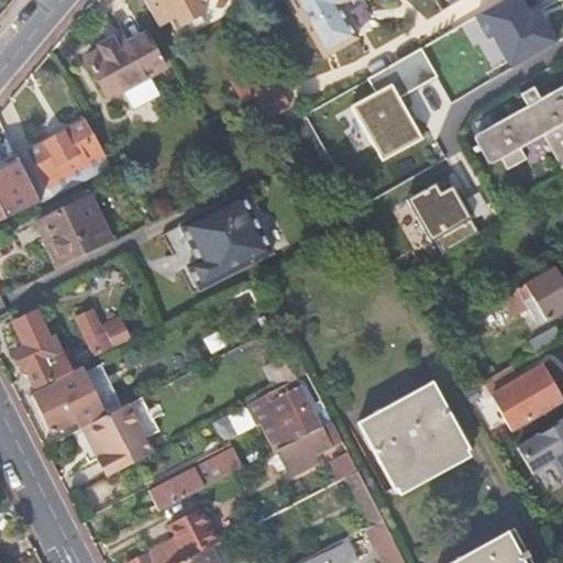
[(142,0),(156,26),(162,24),(174,18),(179,28),(205,15),(199,4),(207,0),(142,0)]
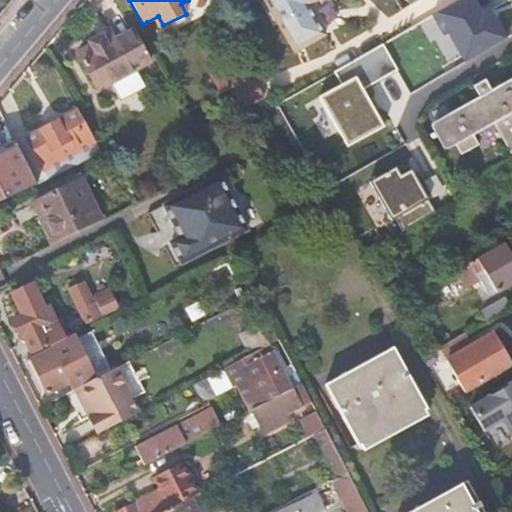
[(332,0),(265,0),(301,59),(330,42),(313,13),(333,1),(332,0)]
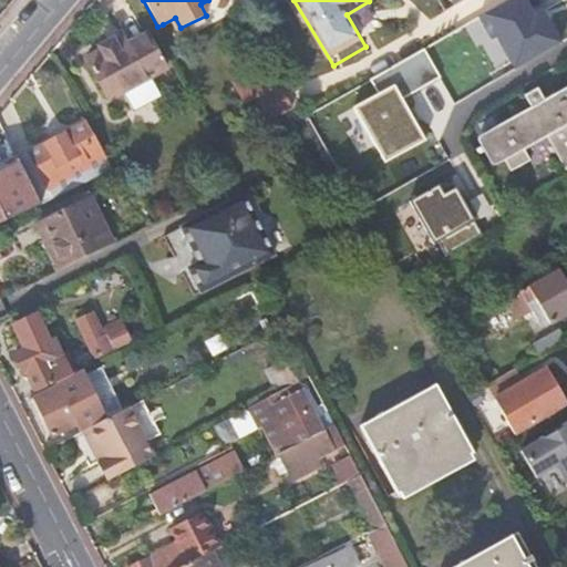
[(547,4),(535,11),(528,0),(504,0),(483,11),(512,68),(565,41),(547,4)]
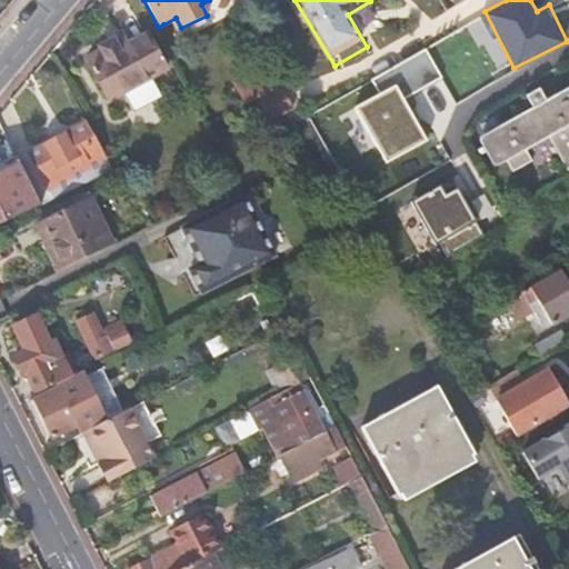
[(101,50),(87,58),(109,100),(166,70),(146,33),(126,45),(123,39),(115,42),(113,39),(100,47),(101,50)]
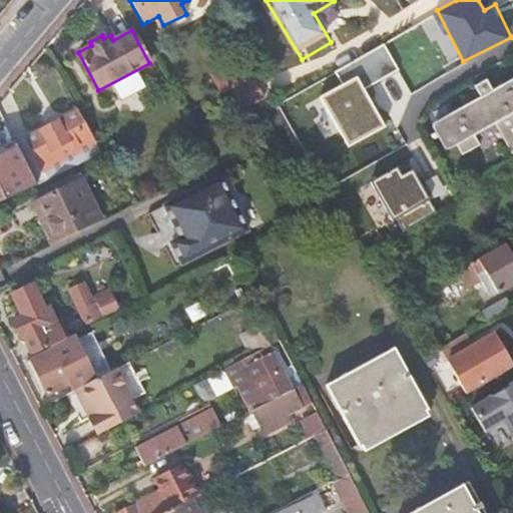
[(239,61),(211,76),(221,94),(249,79),(239,61)]
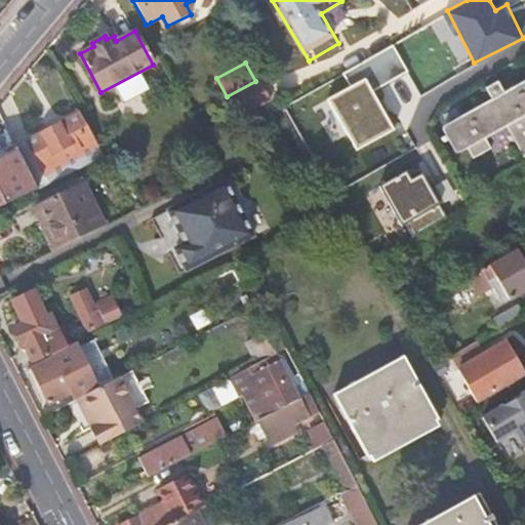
[(360,80),(347,88),(364,115),(378,107),(360,80)]
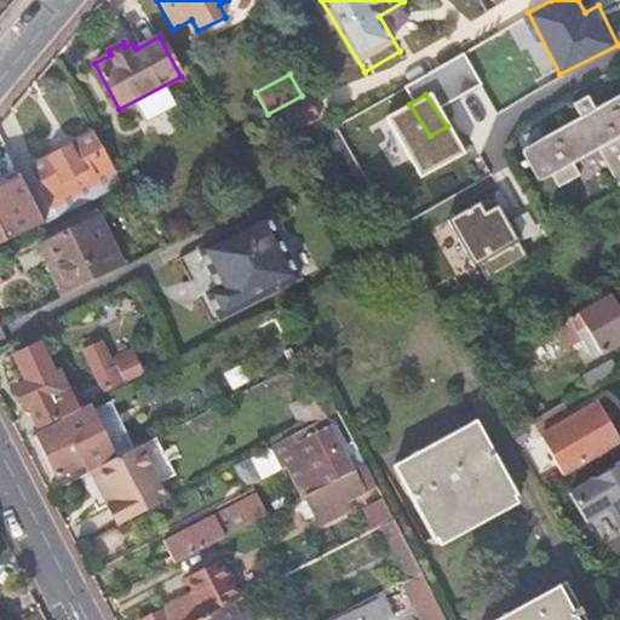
[(580,119),(528,149),(545,179),(551,176),(560,190),(580,178),(573,165),(597,150),(618,187),(619,185),(619,101),(619,98),(596,112),(589,98),(573,107),(580,119)]
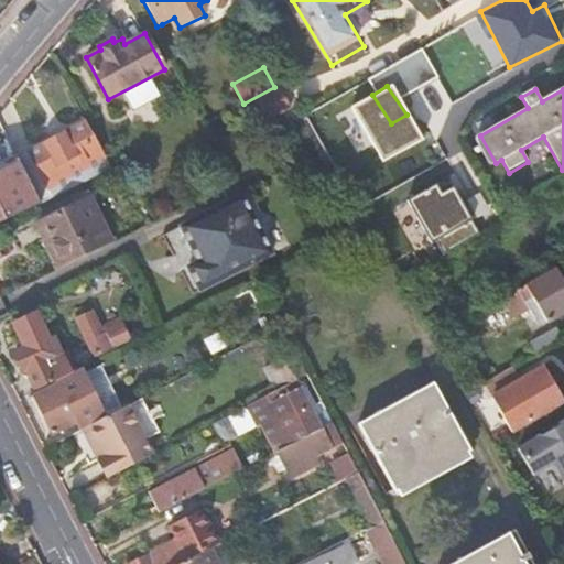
[(19,162),(39,204),(60,193),(57,188),(102,164),(104,166),(99,169),(101,173),(110,169),(85,120),(17,158),(19,162)]
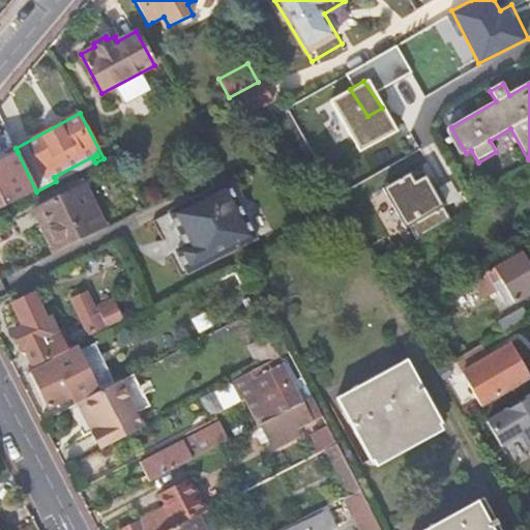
[(0,207),(36,192),(18,152),(4,158),(0,159),(0,207)]
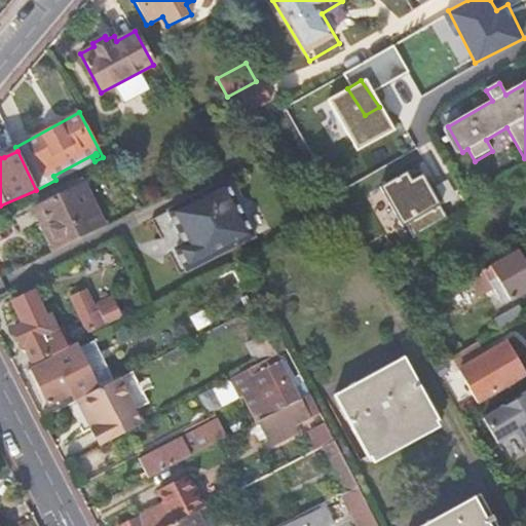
[(412,182),(423,176),(420,172),(410,178),(412,182)]
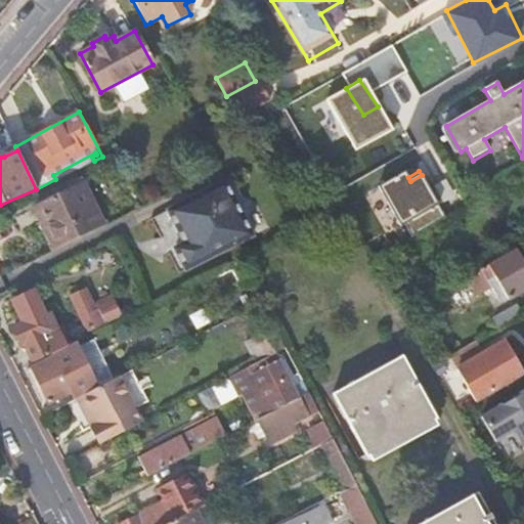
[(412,238),(446,219),(439,206),(430,190),(422,175),(410,181),(408,177),(405,172),(378,187),(401,227),(404,225),(412,238)]
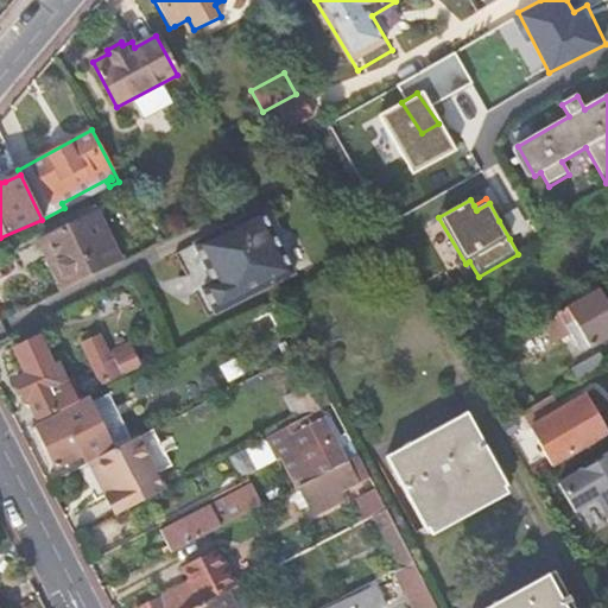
[(219,279),(215,282),(202,287),(214,314),(293,274),(263,210),(196,244),(208,267),(211,265),(219,279)]
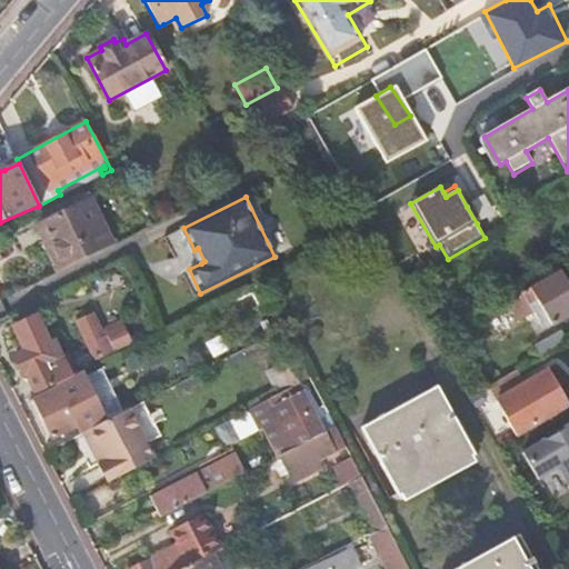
[(53,261),(107,236),(89,200),(37,225),(43,240),(41,242),(40,243),(40,247),(46,256),(50,253),(53,261)]
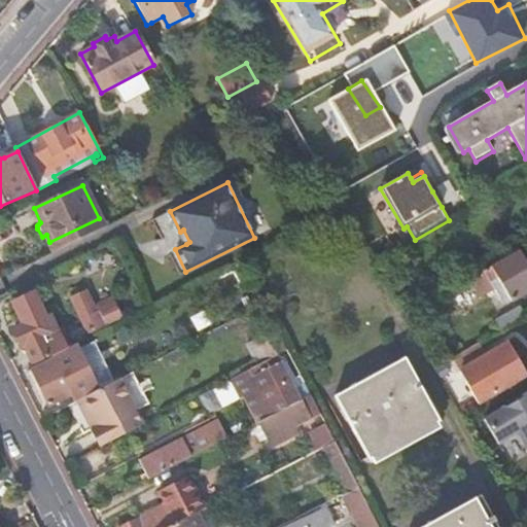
[(432,191),(442,207),(446,205),(436,189),(432,191)]
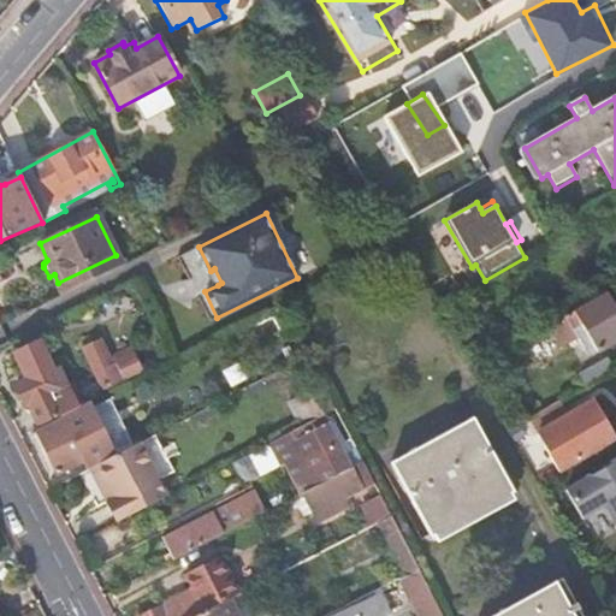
[(122,265),(116,255),(58,283),(63,290),(58,292),(59,295),(122,265)]
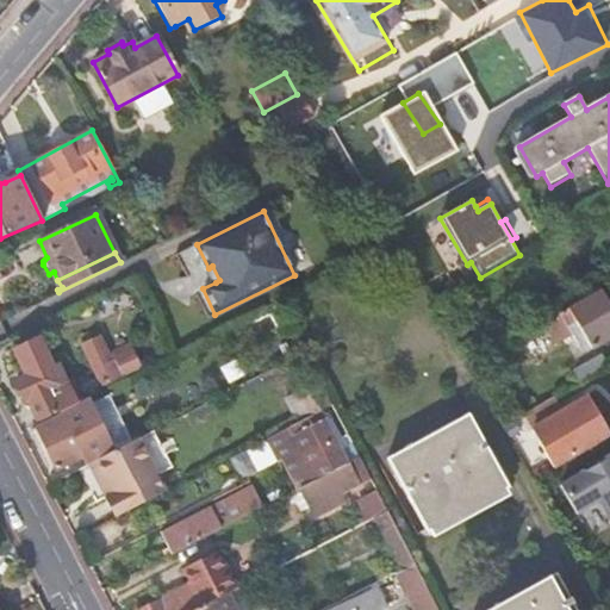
[(609,309),(599,290),(559,313),(564,321),(572,316),(577,325),(571,329),(580,347),(586,343),(590,348),(609,336),(609,309)]
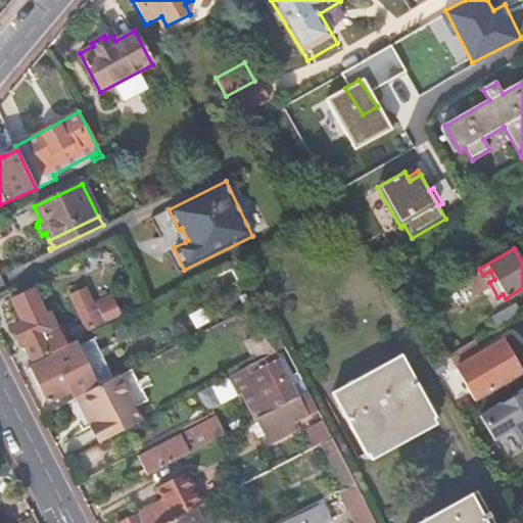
[(84,289),(70,295),(87,329),(119,315),(109,295),(91,304),(84,289)]
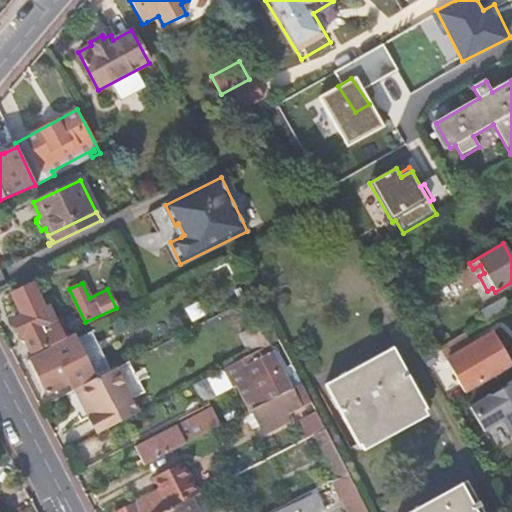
[(31,285),(11,294),(21,316),(12,320),(20,338),(22,336),(31,356),(50,347),(56,344),(62,341),(53,320),(54,320),(47,305),(42,307),(31,285)]
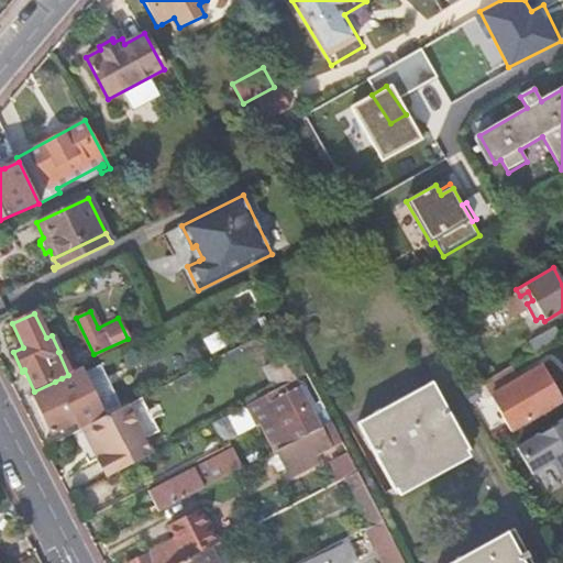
[(306,374),(294,352),(275,361),(286,381),(287,384),(306,374)]
